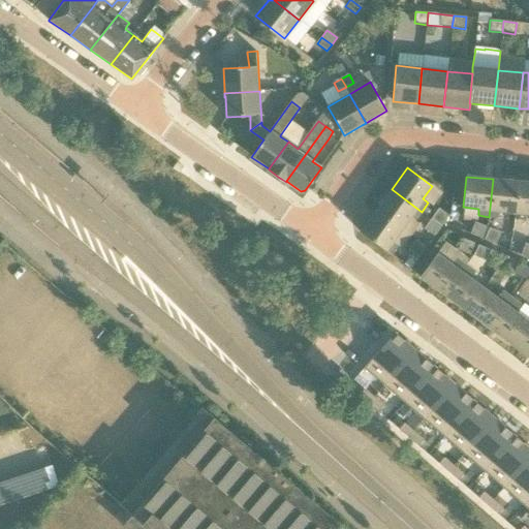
[(516,213),(519,182),(493,179),(489,217),(499,218),(500,211),(516,213)]
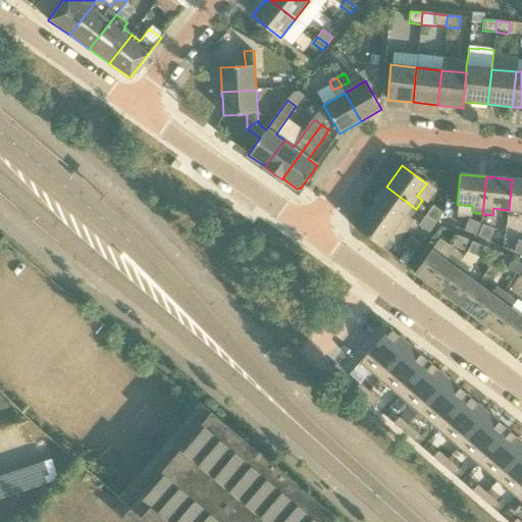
[(521,180),(512,179),(509,210),(521,211),(521,180)]
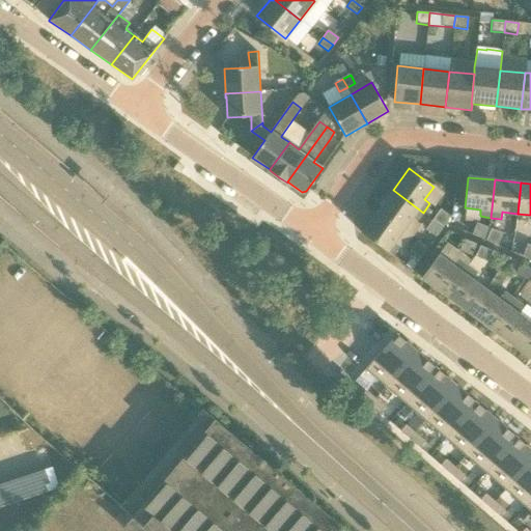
[(417,221),(423,213),(393,190),(378,212),(402,229),(412,217),(417,221)]
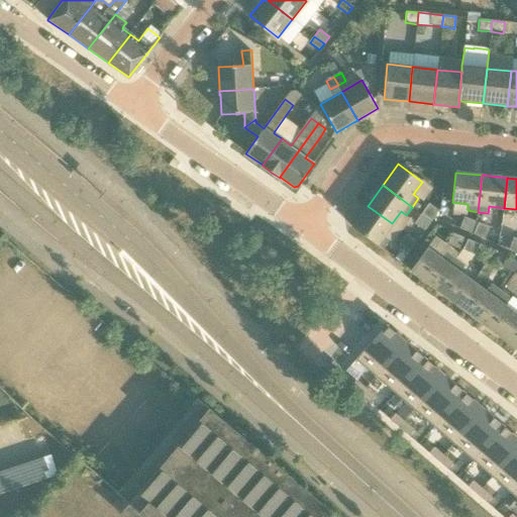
[(430,222),(438,211),(429,204),(421,215),(430,222)]
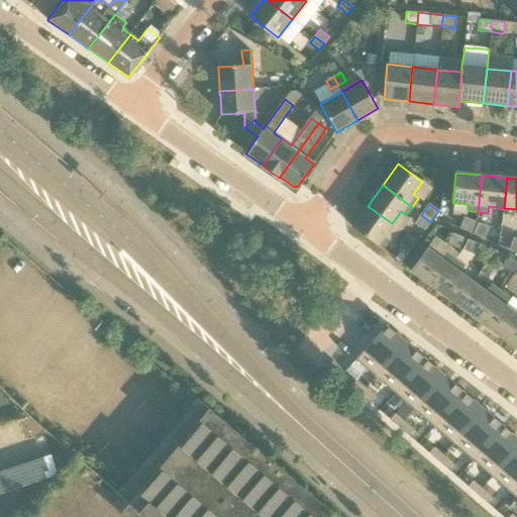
[(384,236),(392,223),(368,206),(352,227),(382,248),(389,239),(384,236)]
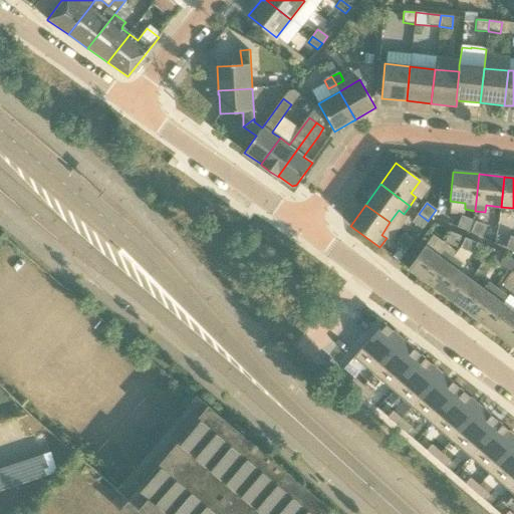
[(421,232),(428,221),(419,214),(411,225),(421,232)]
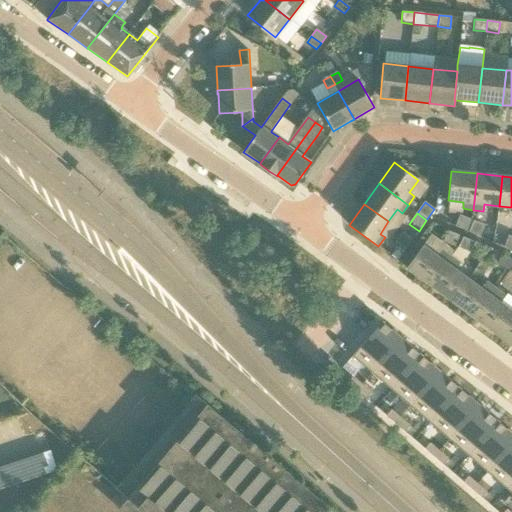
[(469,232),(473,220),(461,215),(456,226),(469,232)]
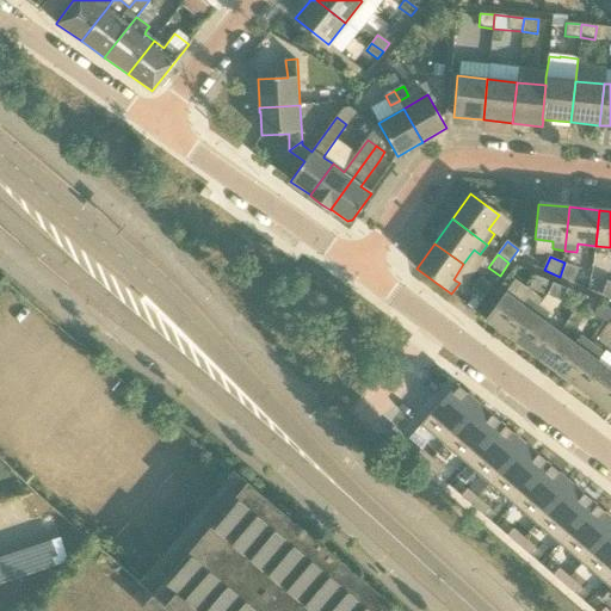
[(565,263),(560,277),(574,283),(580,269),(565,263)]
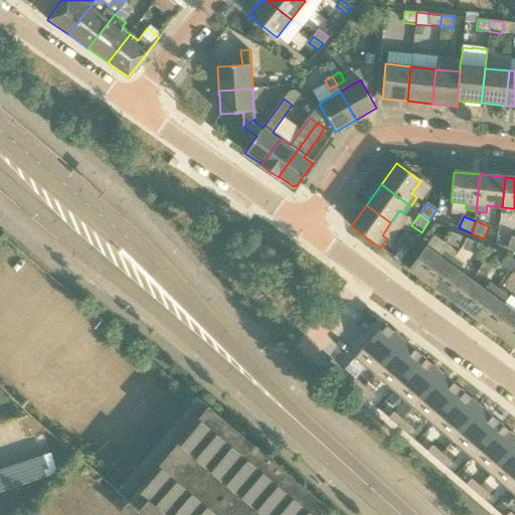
[(450,233),(446,244),(458,249),(462,238),(450,233)]
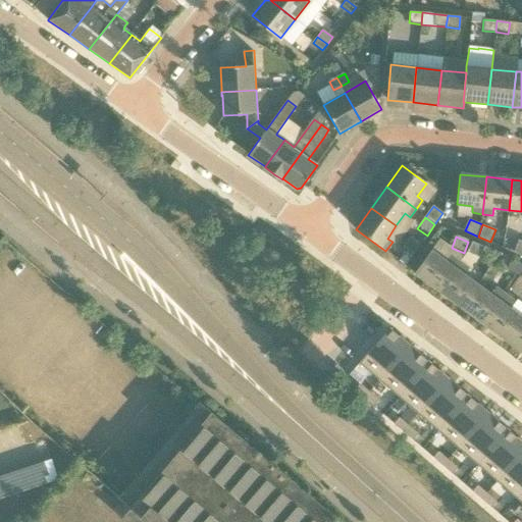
[(411,239),(405,248),(412,254),(419,245),(411,239)]
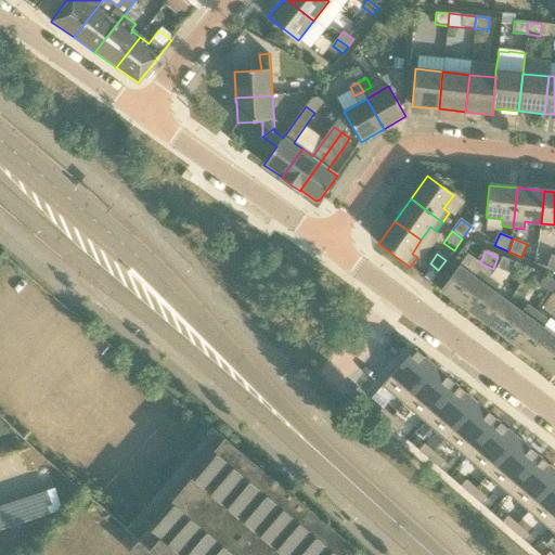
[(502,259),(497,270),(510,276),(514,265),(502,259)]
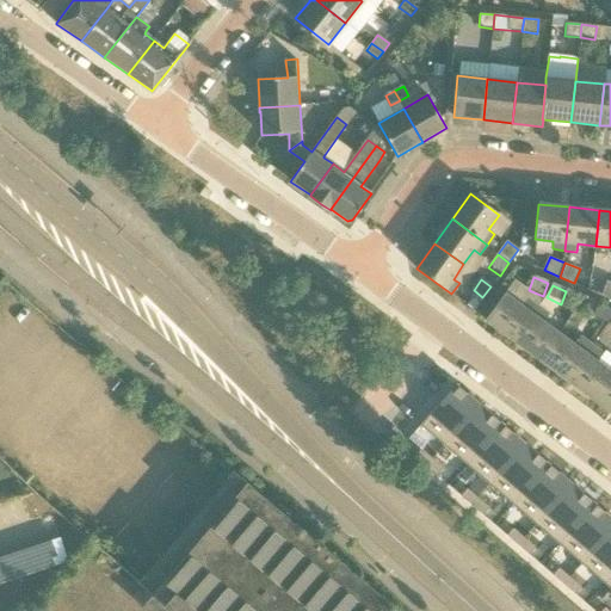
[(522,306),(505,294),(485,320),(512,339),(536,307),(525,300),(522,306)]
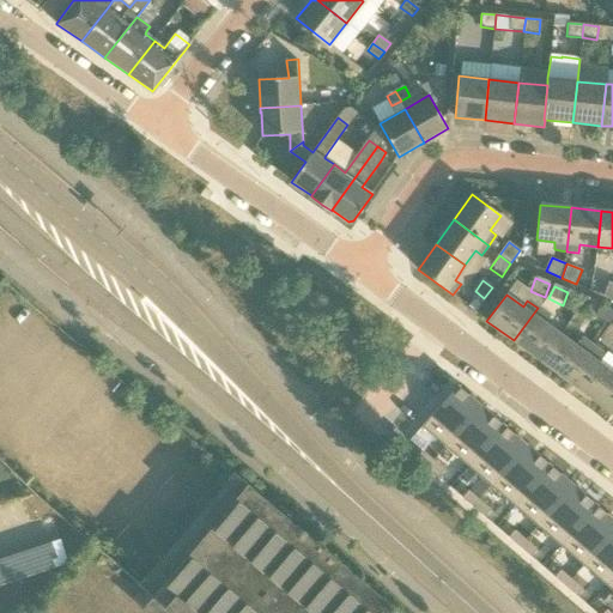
[(612,311),(600,305),(594,319),(610,325),(612,314),(612,311)]
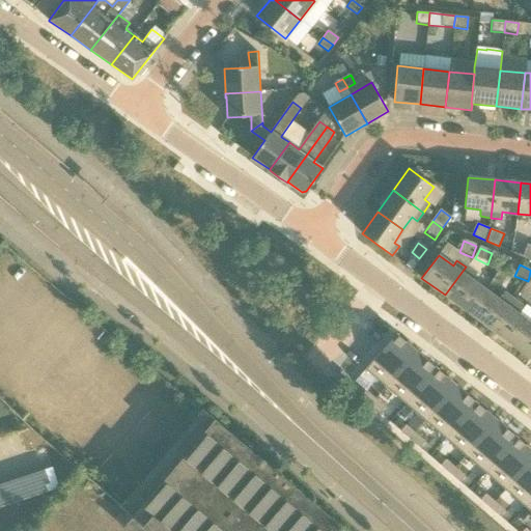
[(469,312),(485,289),(472,280),(476,275),(466,267),(445,295),(469,312)]
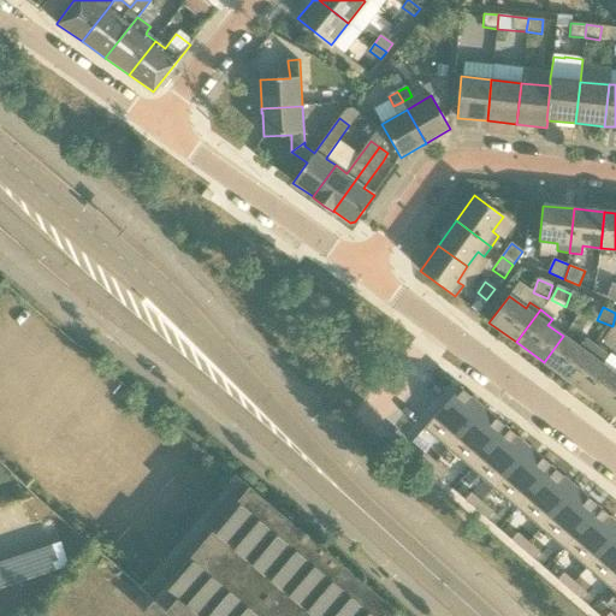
[(572,383),(597,348),(586,339),(580,348),(563,336),(544,362),(572,383)]
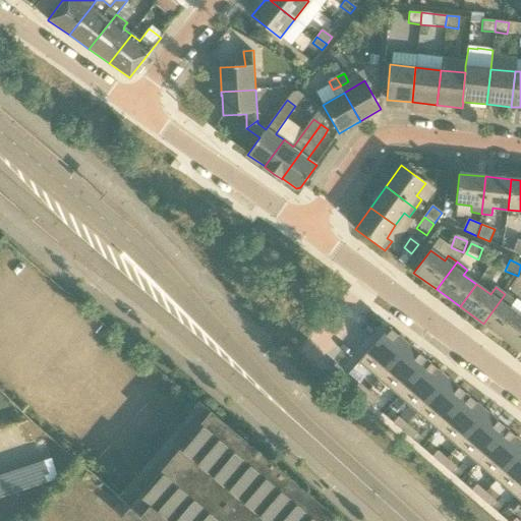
[(506,341),(520,320),(520,316),(510,309),(515,302),(505,294),(483,324),(506,341)]
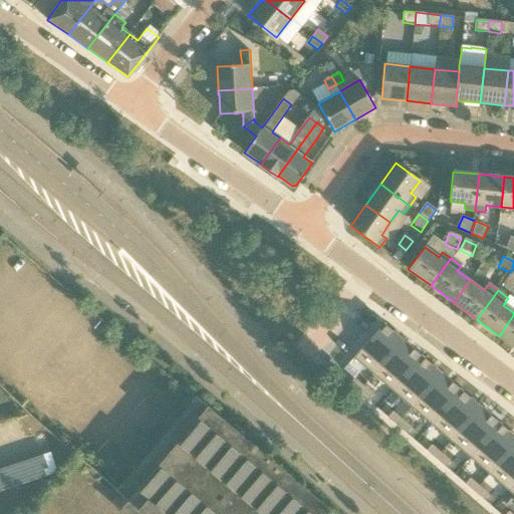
[(513,346),(513,315),(499,336),(513,346)]
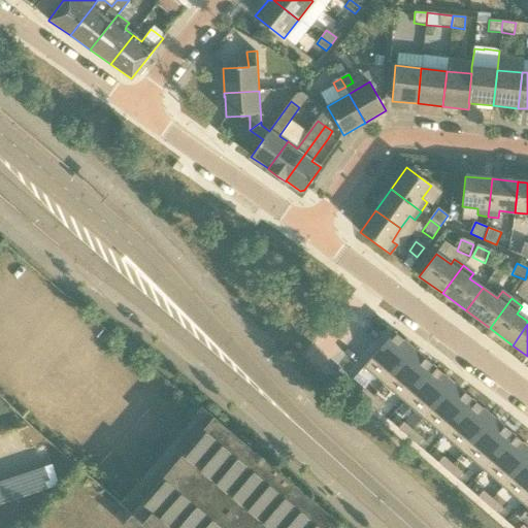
[(394,332),(362,367),(383,385),(415,350),(394,332)]
